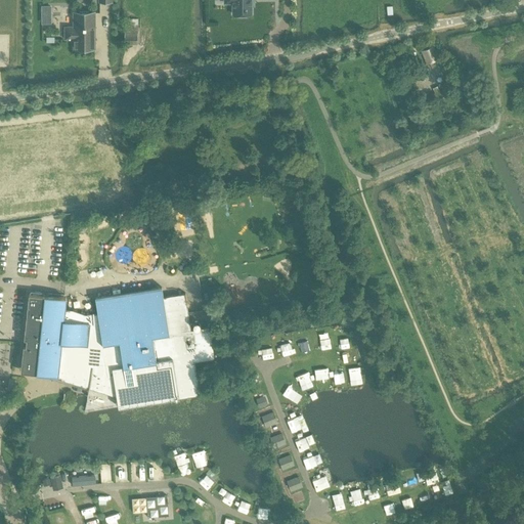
[(224,0),(224,3),(232,3),(232,14),(238,14),(239,15),(241,16),(242,17),(244,16),(245,15),(245,14),(251,14),(251,0),(224,0)]
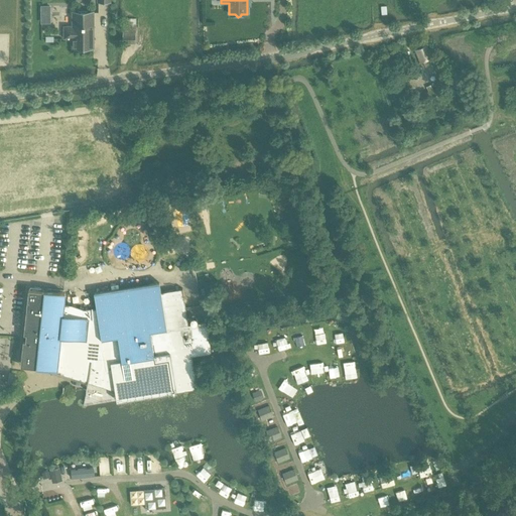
[(73,38),(73,48),(94,48),(93,12),(72,12),(72,26),(63,26),(63,38),(73,38)]
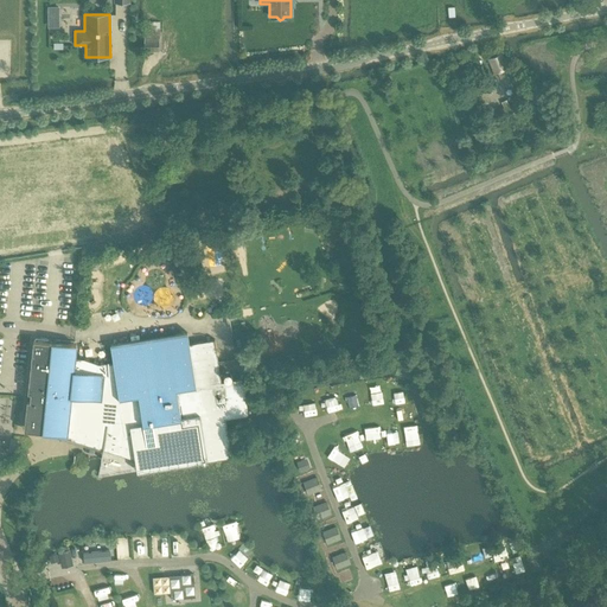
[(159,52),(160,23),(145,21),(144,51),(159,52)]
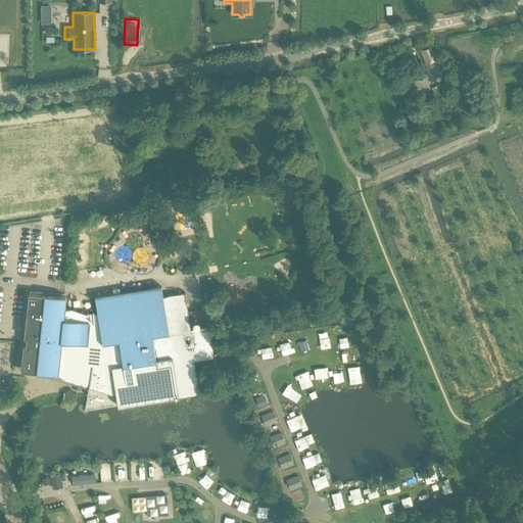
[(437,58),(432,46),(421,51),(426,63),(428,62),(431,68),(439,64),(437,58)]
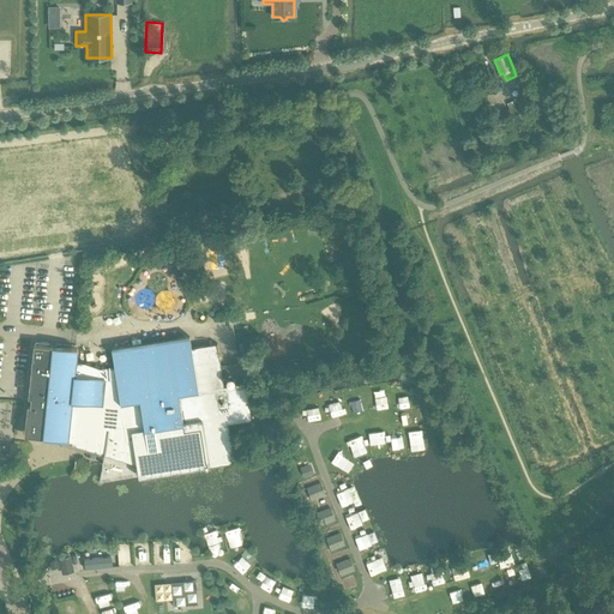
[(524,102),(504,110),(507,118),(528,109),(525,102),(531,100),(522,76),(515,79),(524,102)]
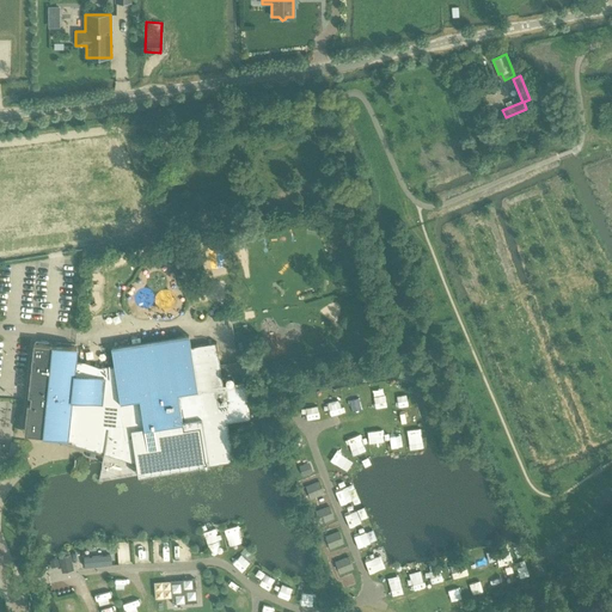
[(473,114),(481,111),(472,90),(465,92),(473,114)]
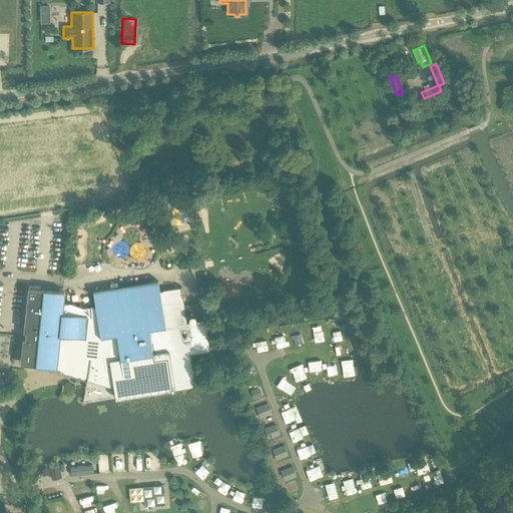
[(14,194),(6,195),(10,215),(18,214),(14,194)]
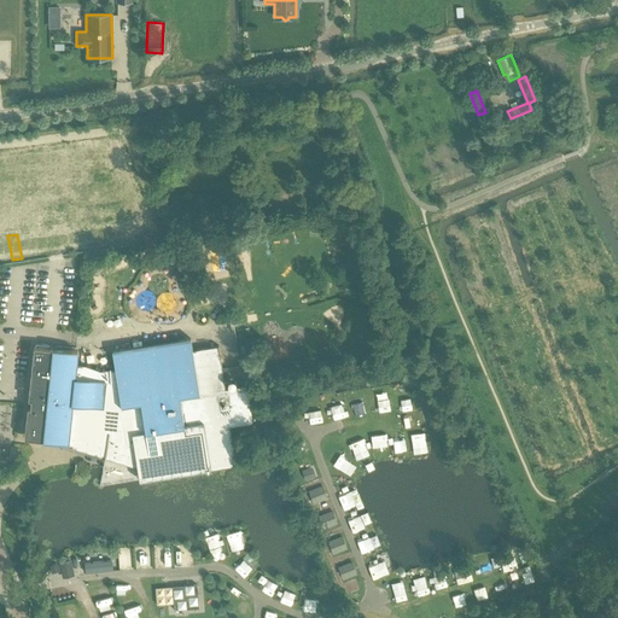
[(94,237),(73,240),(74,251),(95,248),(94,237)]
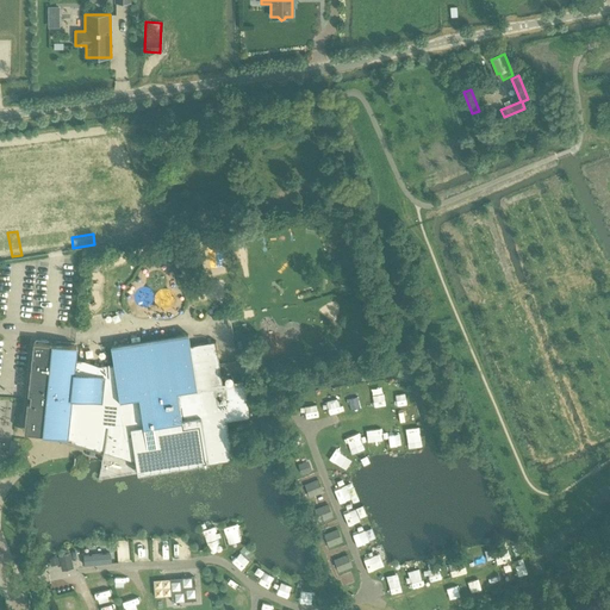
[(216,342),(190,346),(188,335),(111,347),(113,365),(109,365),(99,367),(85,361),(75,360),(67,435),(76,435),(75,443),(103,452),(101,462),(103,462),(104,453),(136,462),(131,436),(125,437),(123,425),(110,427),(107,410),(120,409),(119,400),(168,392),(216,385),(215,377),(221,375),(216,342)]
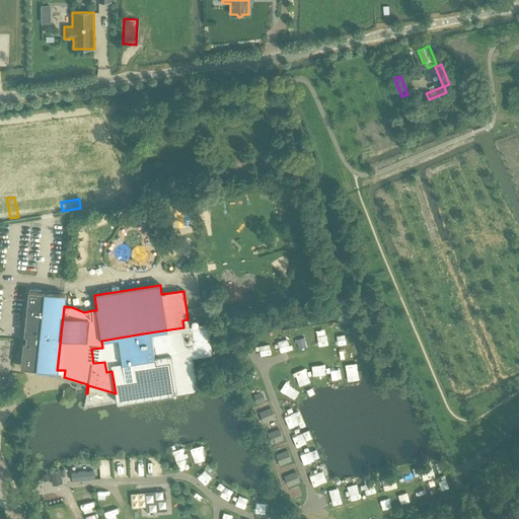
[(22,343),(20,368),(35,370),(57,372),(57,370),(64,306),(65,295),(46,293),(28,291),(23,336),(25,336),(25,343),(22,343)]
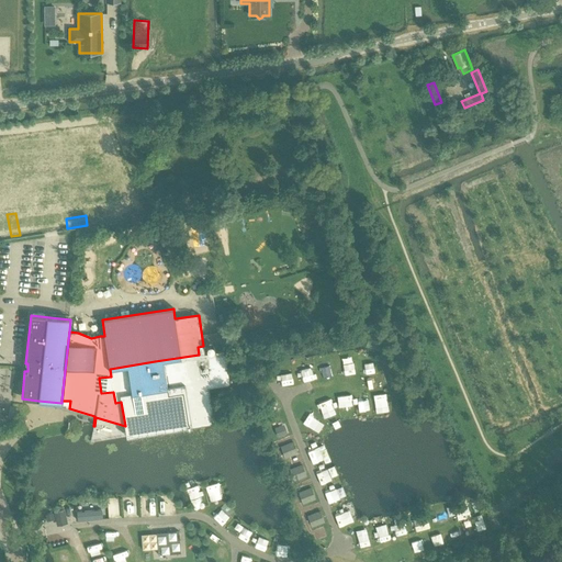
[(225,350),(205,353),(203,346),(198,347),(199,355),(155,361),(166,431),(214,424),(213,417),(209,388),(222,386),(221,380),(228,378),(228,373),(225,350)]
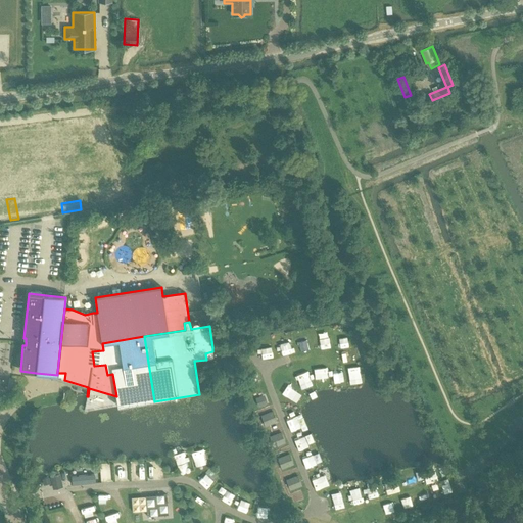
[(117,407),(154,401),(144,336),(102,343),(103,350),(92,351),(94,366),(105,365),(107,375),(112,374),(116,396),(117,407)]
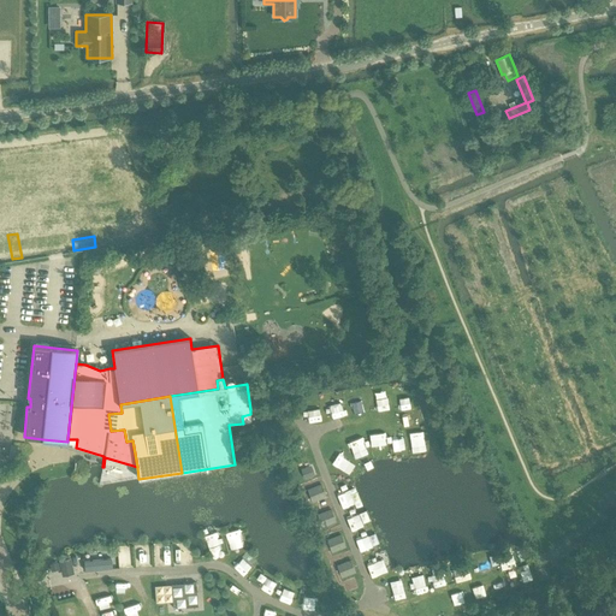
[(71,558),(59,562),(61,574),(73,572),(71,558)]
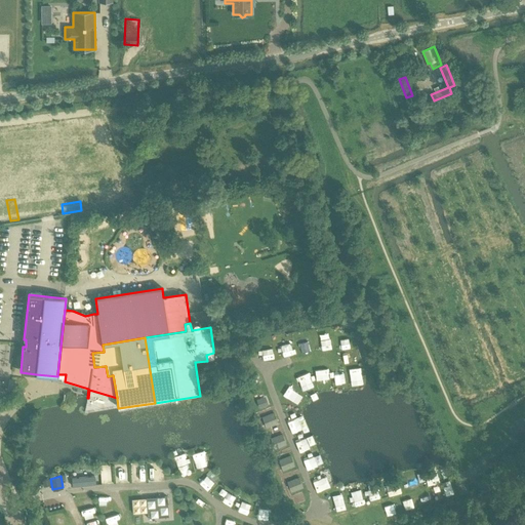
[(95,484),(95,476),(82,477),(72,478),(73,486),(83,485),(95,484)]
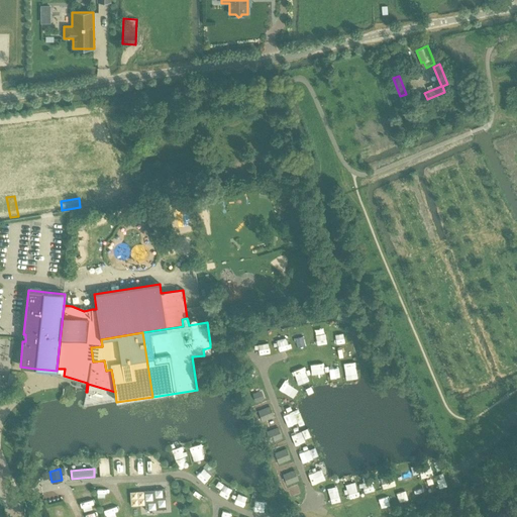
[(145,510),(166,509),(165,489),(144,491),(145,510)]
